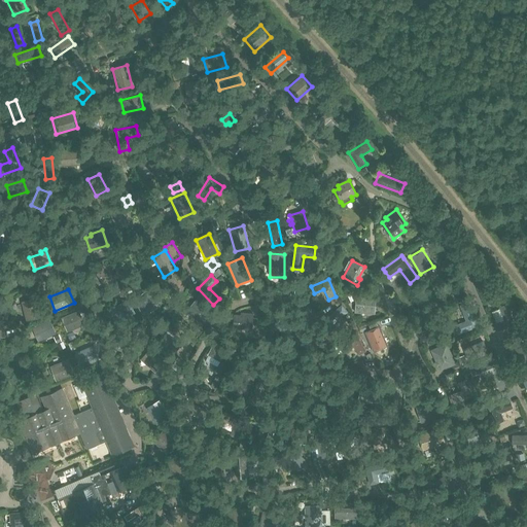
[(148,289),(134,299),(143,315),(157,307),(148,289)]
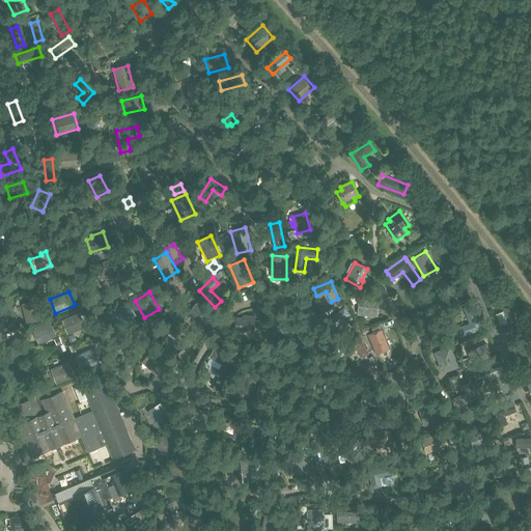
[(375,316),(376,300),(358,299),(357,314),(375,316)]
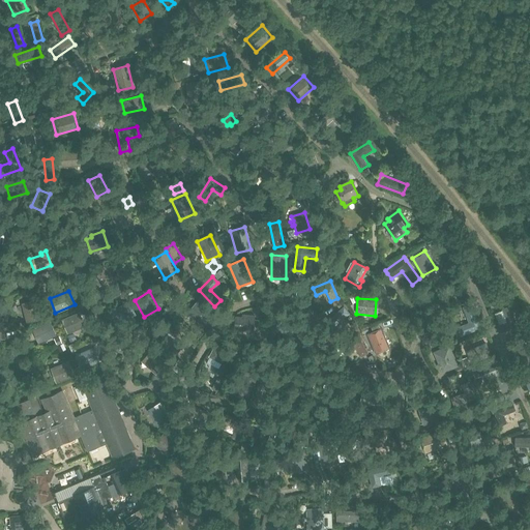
[(35,299),(21,303),(26,323),(40,320),(35,299)]
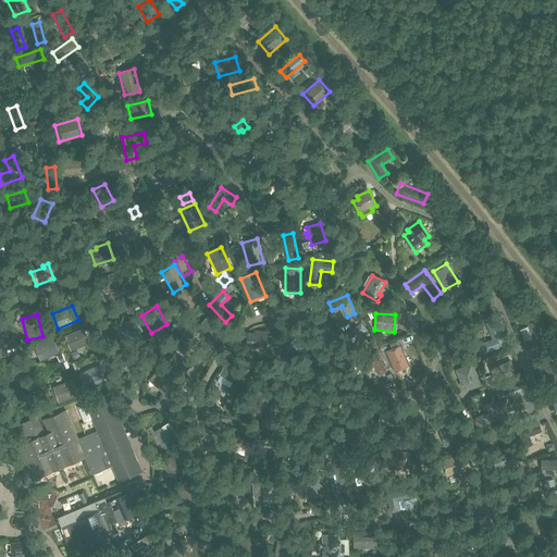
[(135,317),(116,326),(125,342),(144,331),(135,317)]
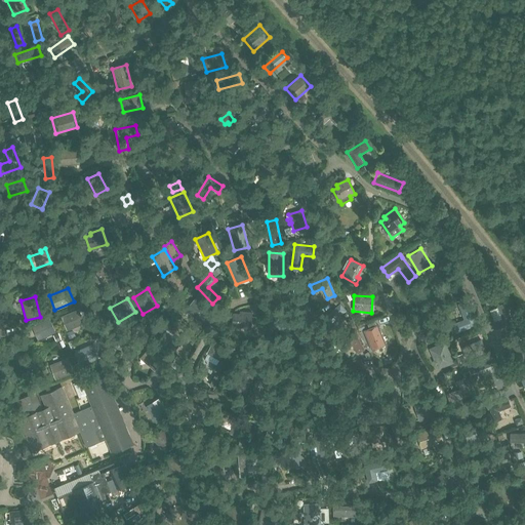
[(200,322),(209,310),(195,298),(186,311),(200,322)]
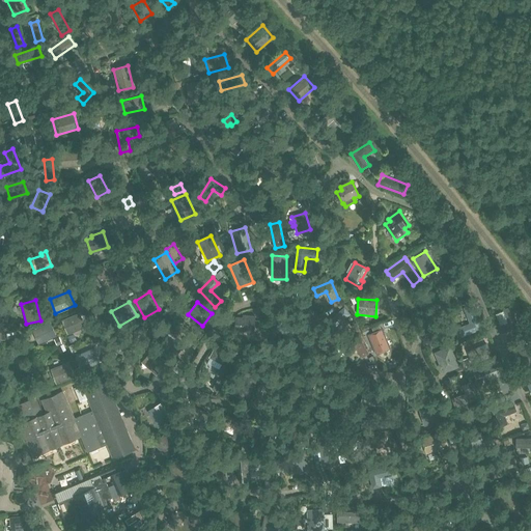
[(460,336),(480,328),(471,305),(464,308),(470,324),(457,328),(460,336)]
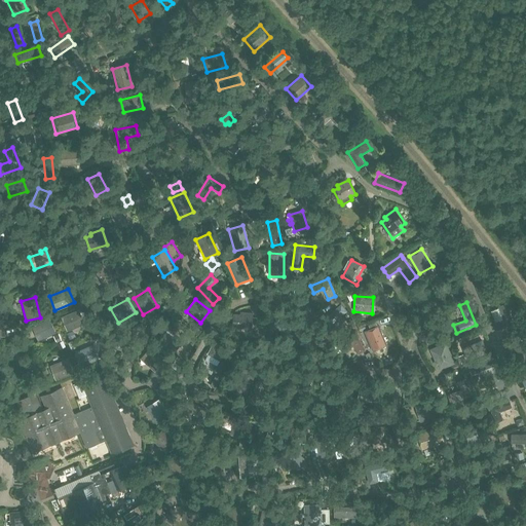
[(342,304),(327,317),(333,325),(348,310),(342,304)]
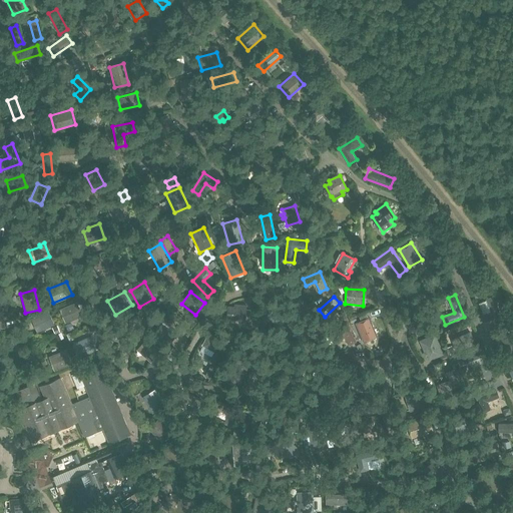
[(491,311),(483,314),(486,321),(502,315),(495,297),(487,300),(491,311)]
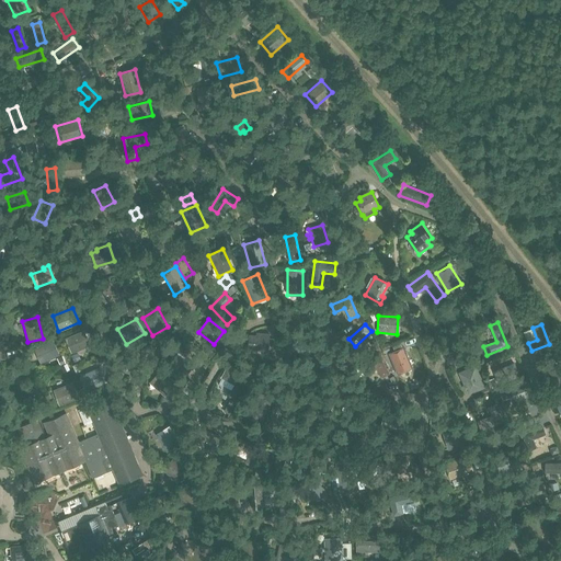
[(84,330),(65,339),(71,353),(91,344),(84,330)]
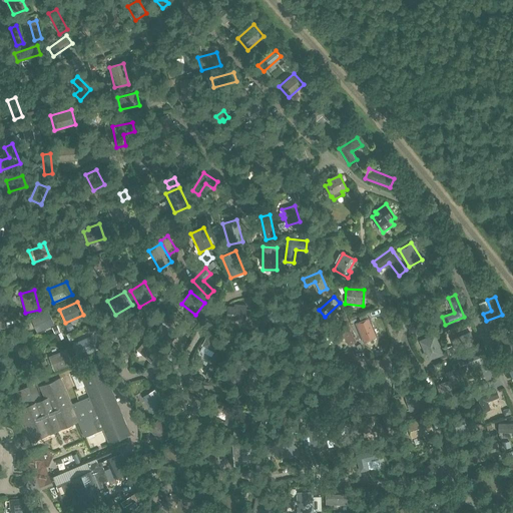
[(243,321),(244,306),(238,305),(238,308),(227,307),(226,320),(243,321)]
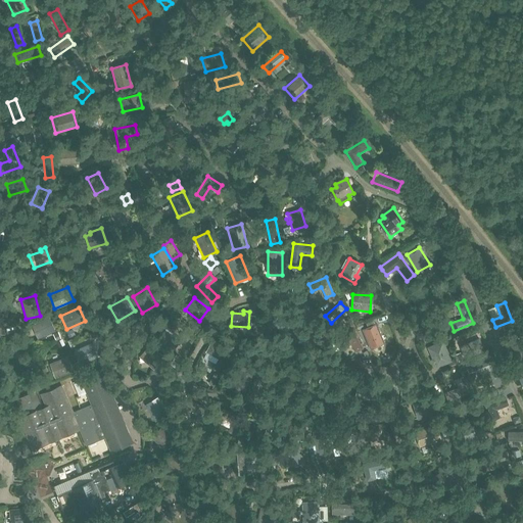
[(50,317),(33,324),(38,338),(56,331),(50,317)]
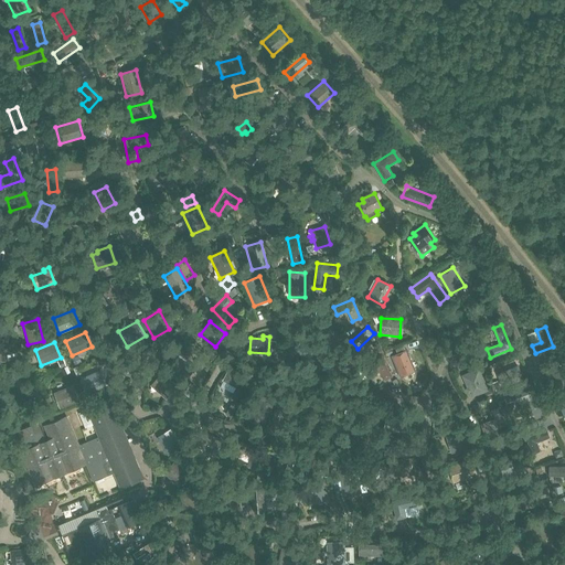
[(392,345),(382,350),(386,358),(390,356),(390,354),(395,352),(392,345)]
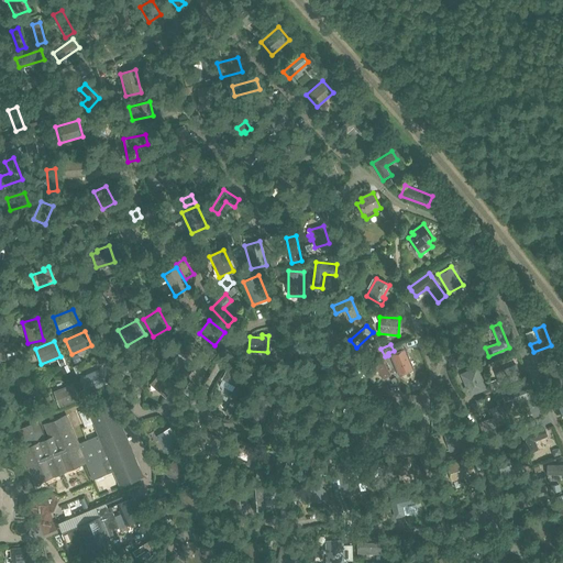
[(398,375),(412,370),(405,349),(389,355),(398,375)]
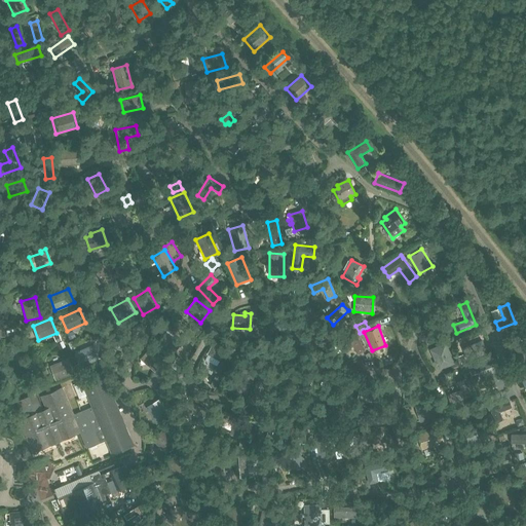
[(167,330),(157,342),(173,354),(183,343),(167,330)]
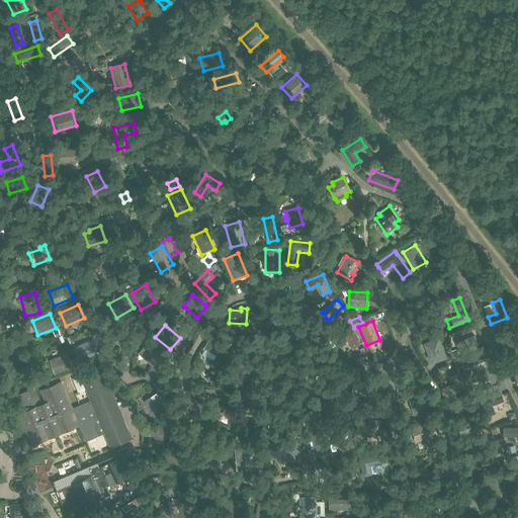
[(351,349),(358,345),(349,328),(332,337),(335,345),(346,339),(351,349)]
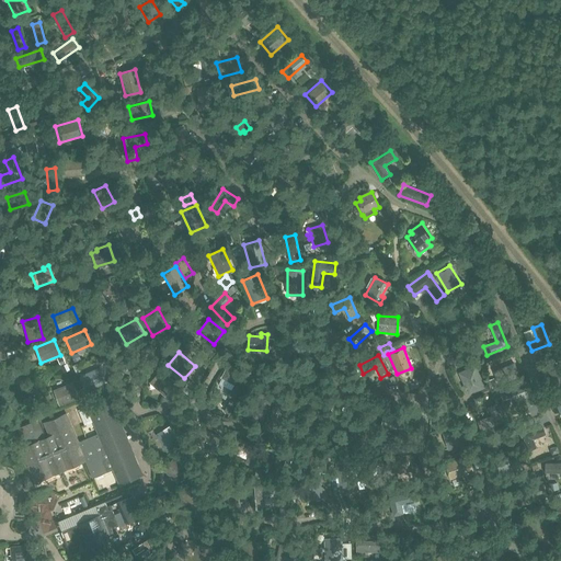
[(499,384),(521,376),(515,363),(494,371),(499,384)]
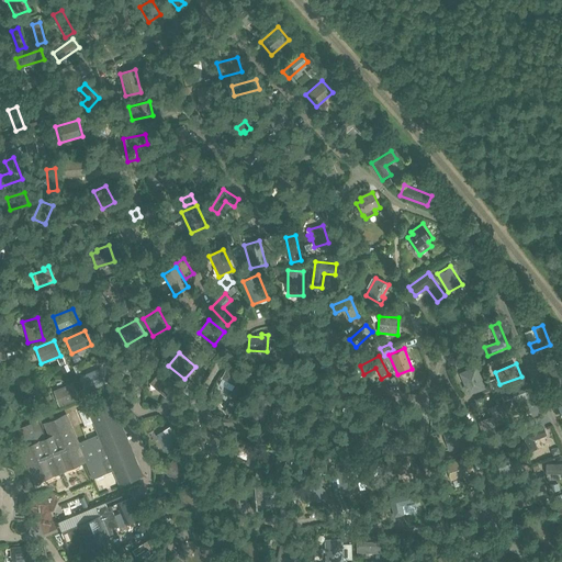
[(476,367),(460,373),(469,395),(486,388),(476,367)]
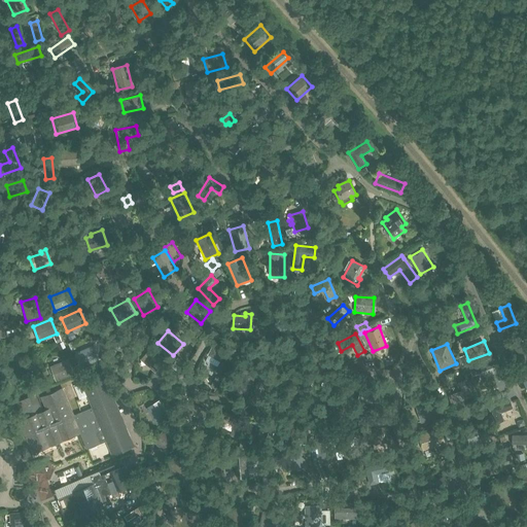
[(516,364),(526,359),(526,344),(511,351),(516,364)]
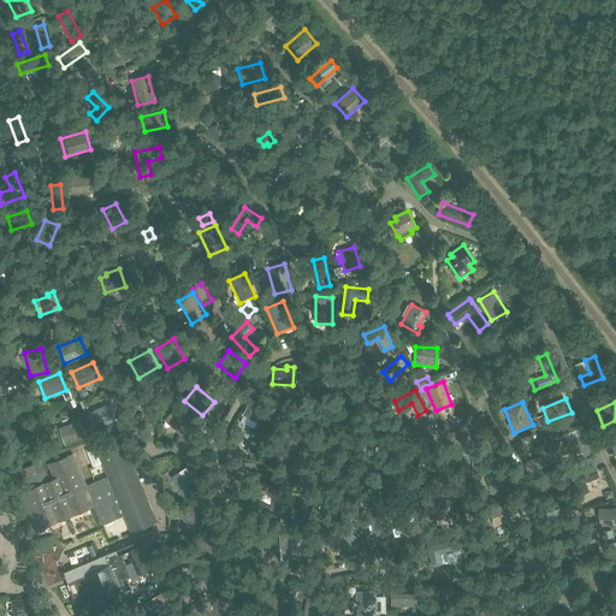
[(108,403),(87,413),(94,430),(116,420),(108,403)]
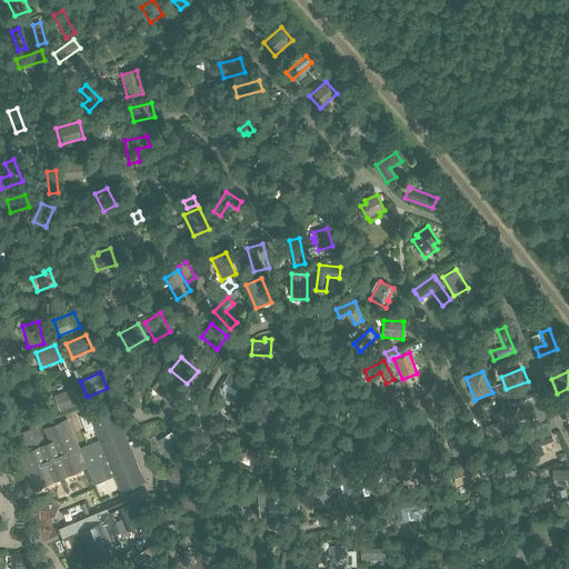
[(229,373),(225,382),(238,389),(232,399),(241,405),(251,386),(229,373)]
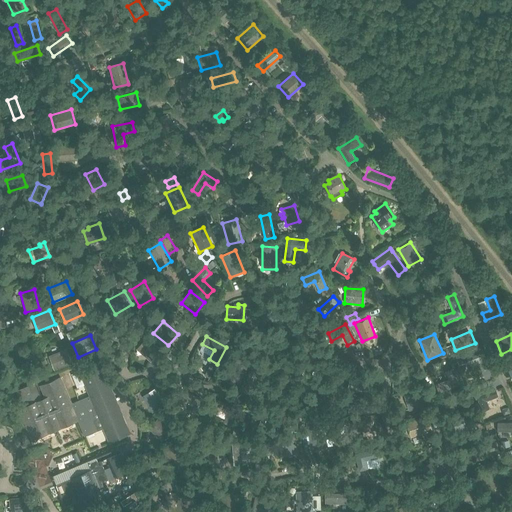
[(7,338),(3,346),(27,356),(30,348),(7,338)]
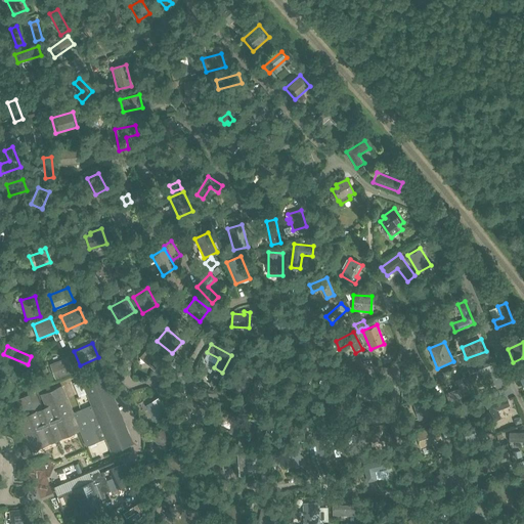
[(149,346),(139,357),(154,369),(164,358),(149,346)]
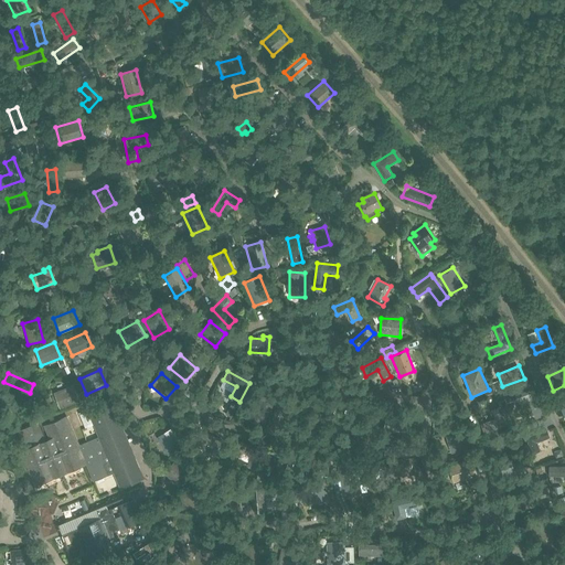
[(526,383),(503,393),(508,402),(531,393),(526,383)]
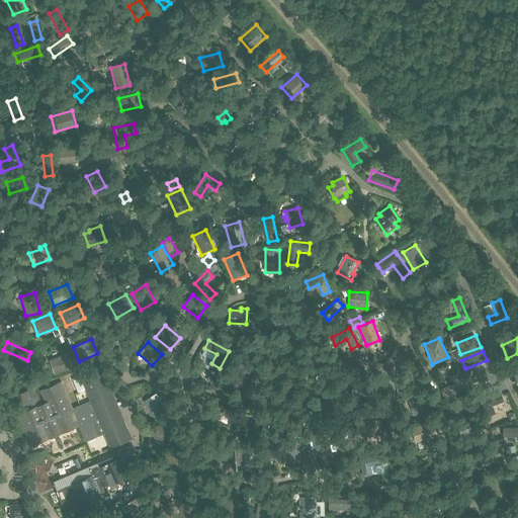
[(68,352),(50,359),(55,373),(73,366),(68,352)]
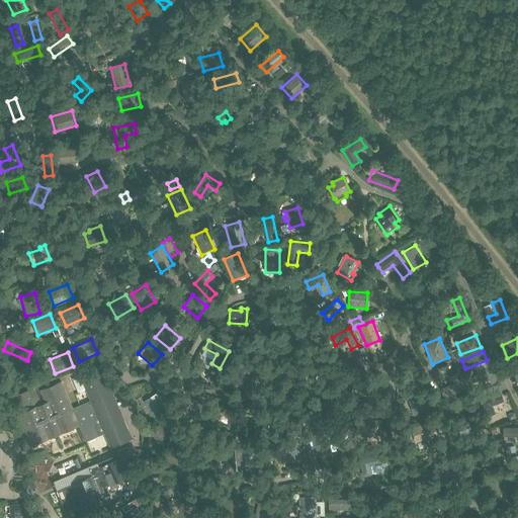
[(255,390),(263,368),(255,365),(248,386),(255,390)]
